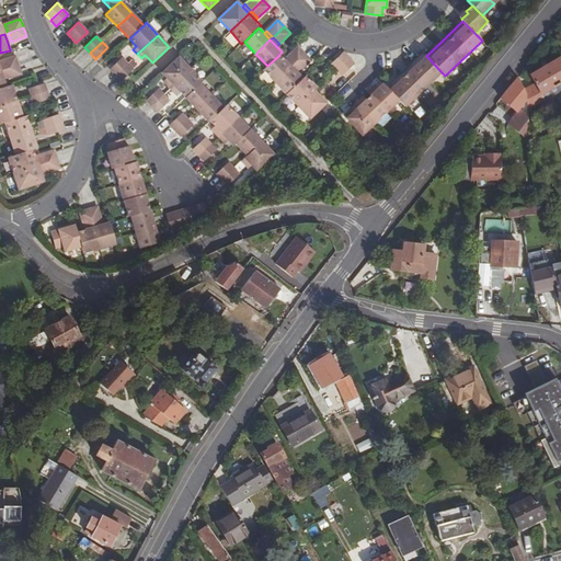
[(305,54),(298,47),(287,57),(294,64),(305,54)]
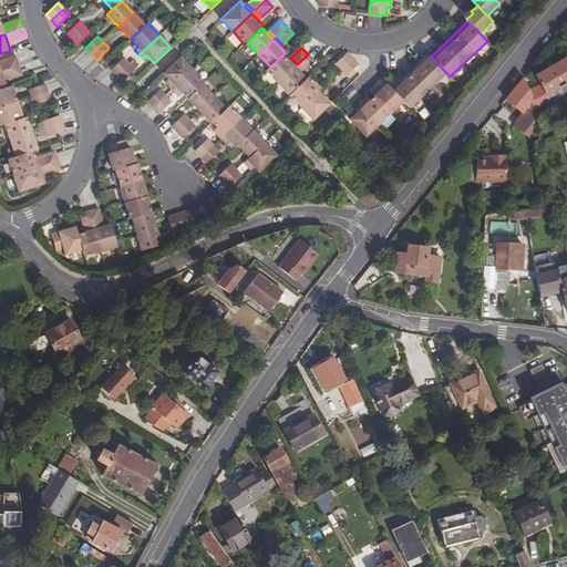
[(352,59),(347,52),(334,64),(340,70),(352,59)]
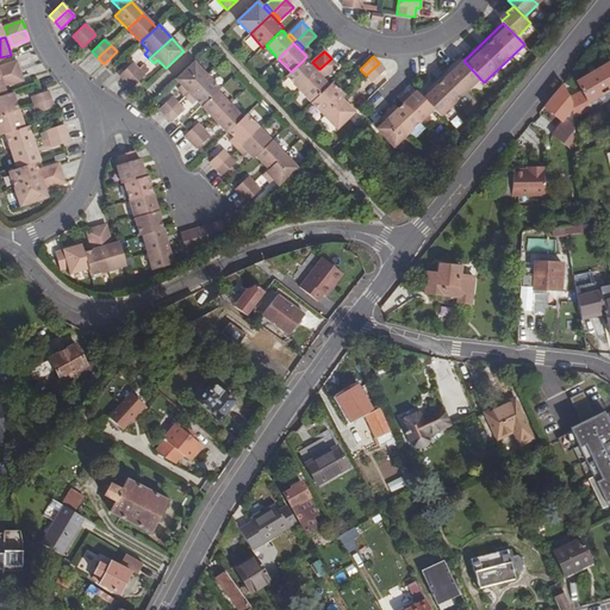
[(464,61),(460,56),(419,94),(434,110),(441,116),(480,79),(464,61)]
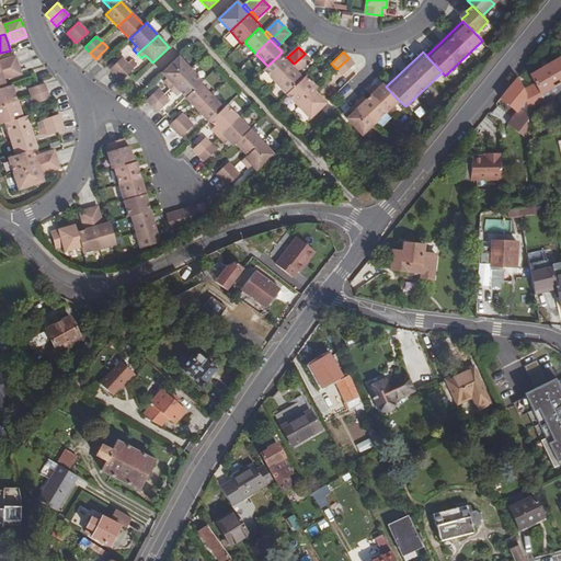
[(311,60),(305,54),(294,64),(300,71),(311,60)]
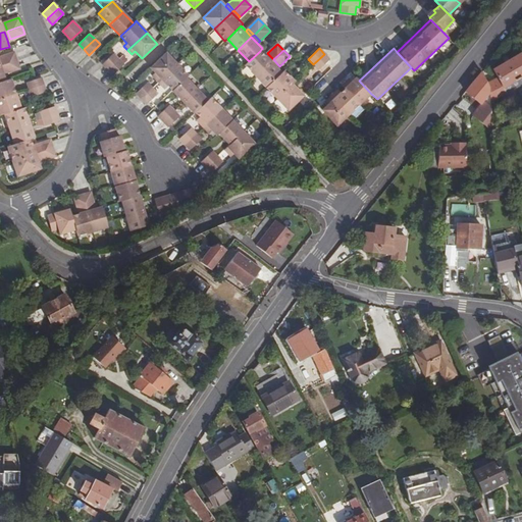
[(120,57),(115,51),(103,63),(108,68),(120,57)]
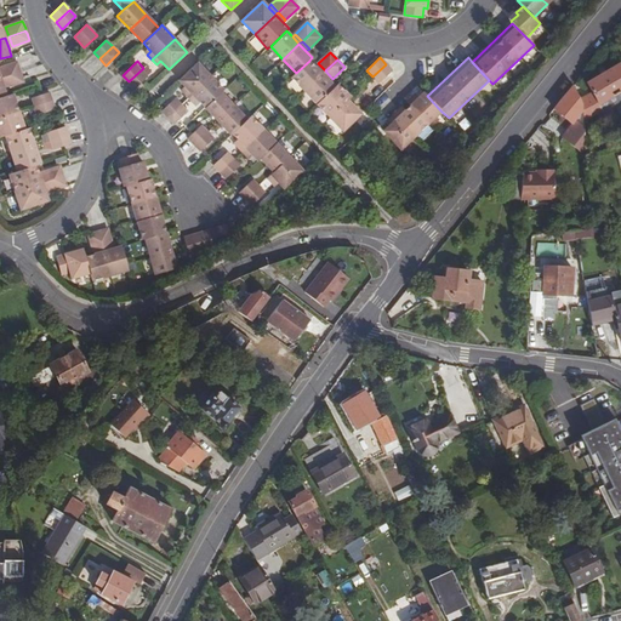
[(309,61),(296,73),(291,78),(305,91),(320,75),(314,68),(315,67),(309,61)]
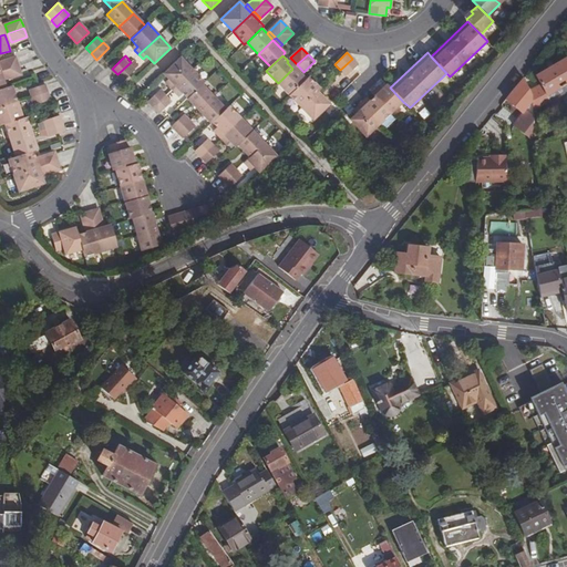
[(19,65),(16,57),(1,62),(4,71),(19,65)]
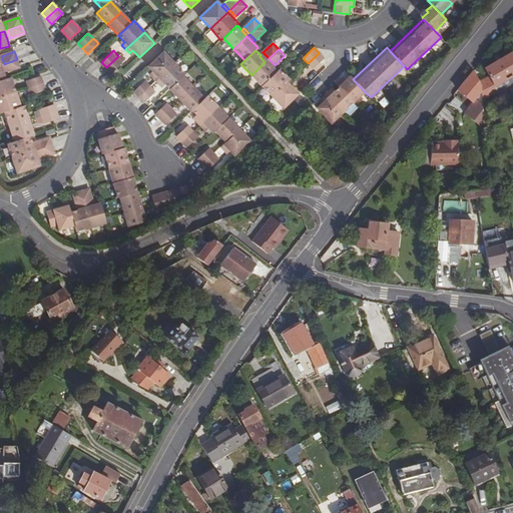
[(499,93),(512,85),(512,79),(511,76),(512,75),(512,51),(485,69),(490,76),(479,83),(481,88),(481,93),(481,101),(498,91),(499,93)]
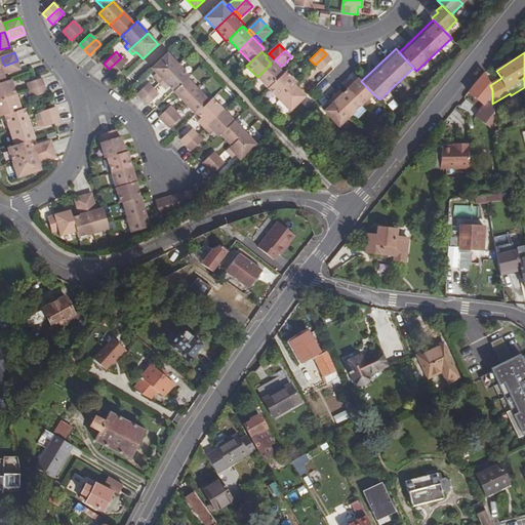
[(178,65),(167,53),(152,68),(156,73),(158,75),(155,78),(159,83),(178,65)]
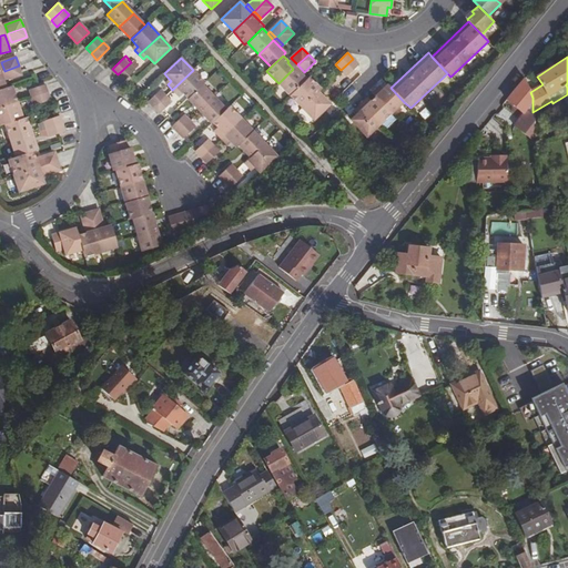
[(297,64),(291,58),(288,61),(287,62),(293,69),(297,64)]
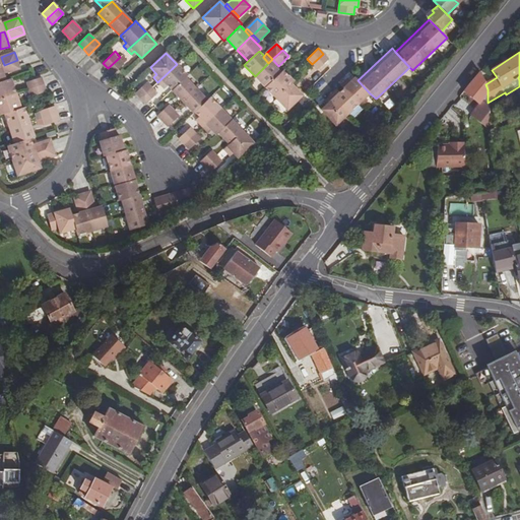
[(328,59),(323,54),(312,64),(318,70),(328,59)]
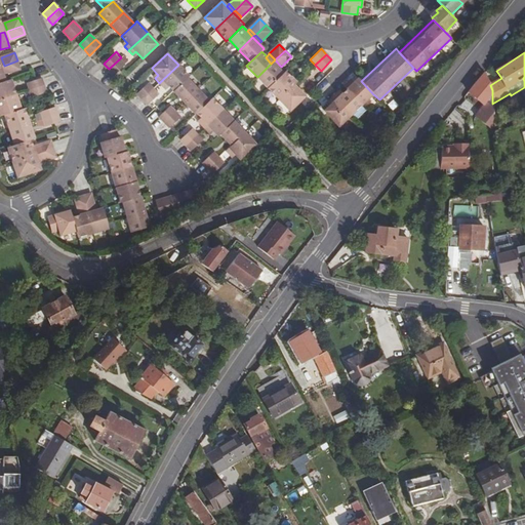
[(126,63),(121,57),(109,69),(114,75),(126,63)]
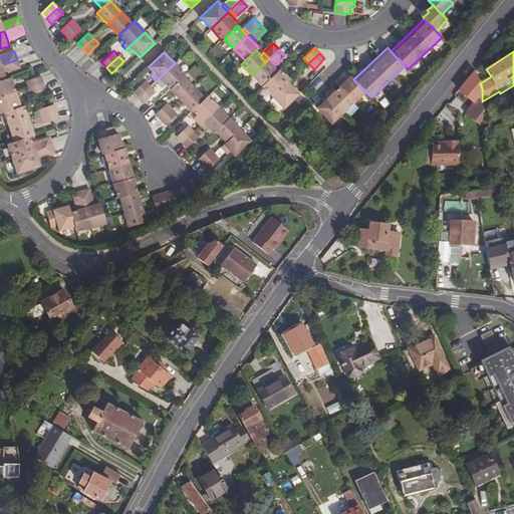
[(275,65),(269,58),(265,62),(270,67),(272,66),(273,67),(275,65)]
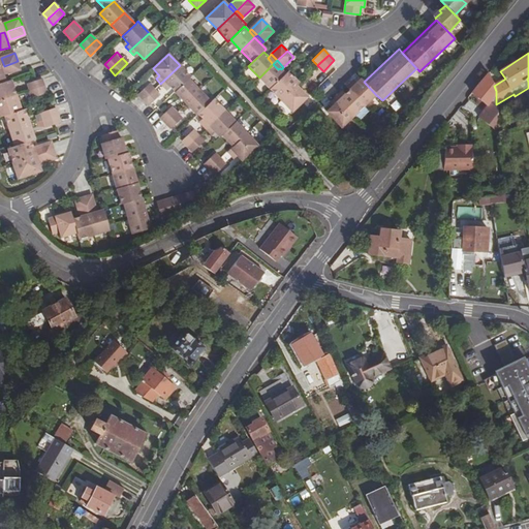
[(20,70),(18,61),(4,66),(6,74),(20,70)]
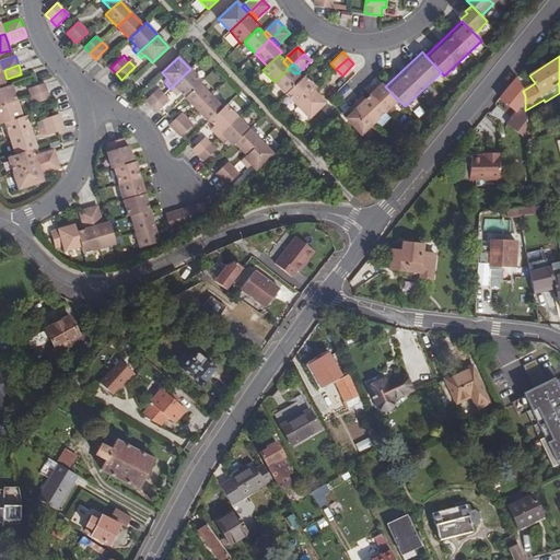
[(286,94),(302,79),(298,73),(296,72),(294,73),(289,68),(275,82),(286,94)]
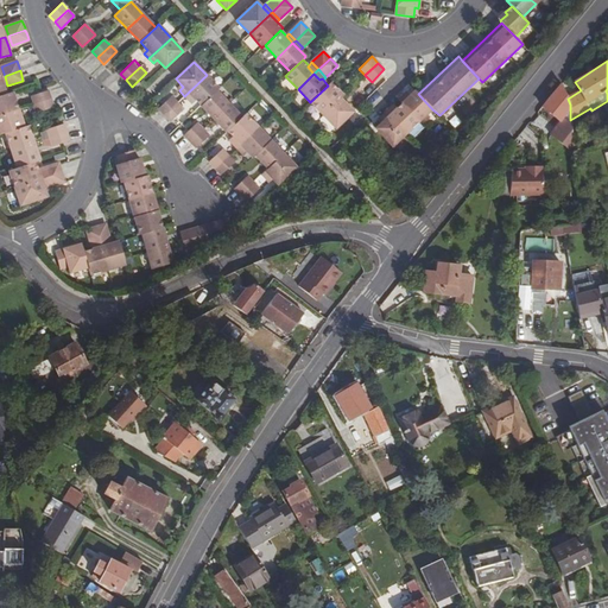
[(207,75),(184,96),(189,101),(192,97),(195,100),(201,106),(216,90),(219,88),(207,75)]
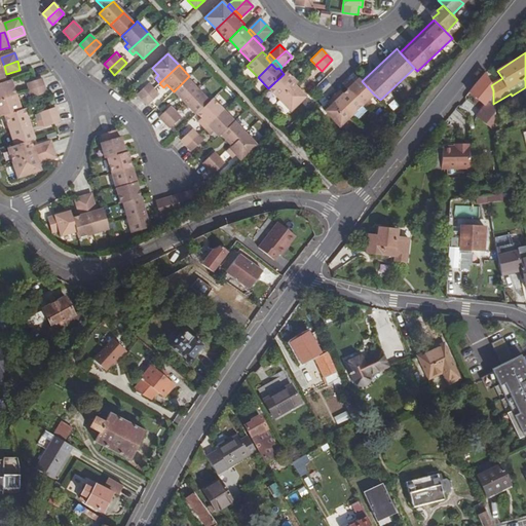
[(292,77),(286,71),(284,74),(268,88),(279,100),(293,86),(295,85),(297,83),(294,79),(292,81),(290,79),(292,77)]
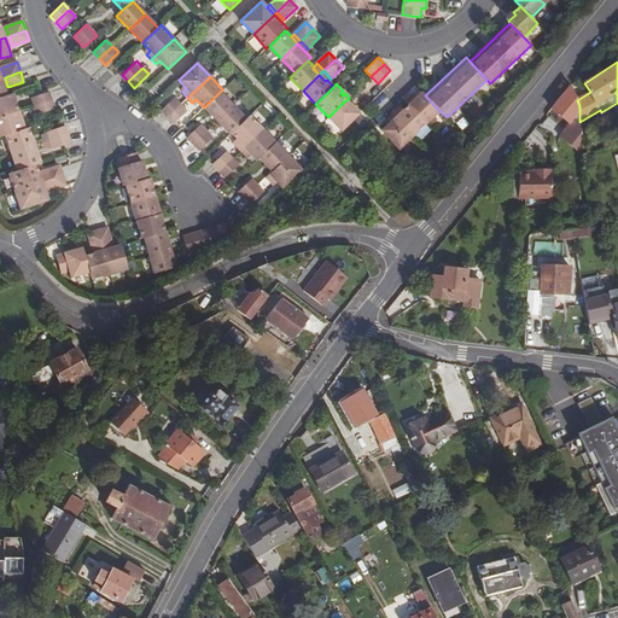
[(577,100),(569,87),(552,109),(571,124),(581,132),(579,112),(579,106),(577,100)]
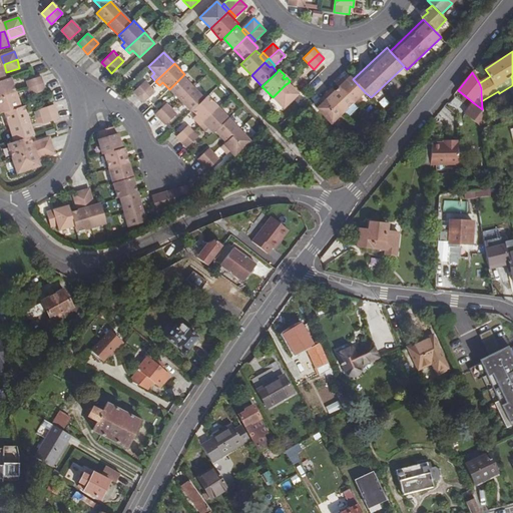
[(43,83),(40,74),(26,78),(29,87),(43,83)]
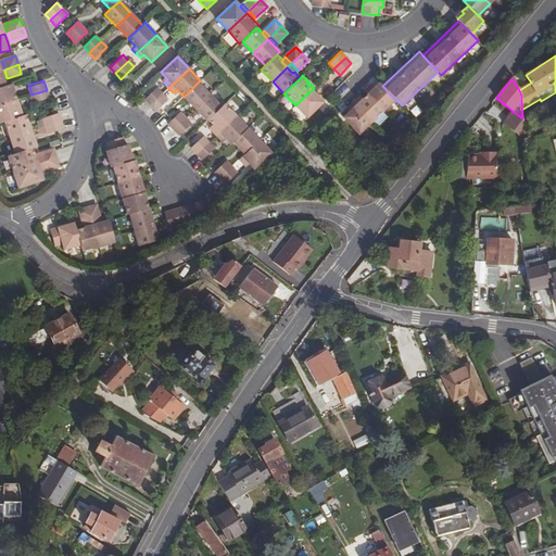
[(210,96),(198,83),(184,97),(196,109),(210,96)]
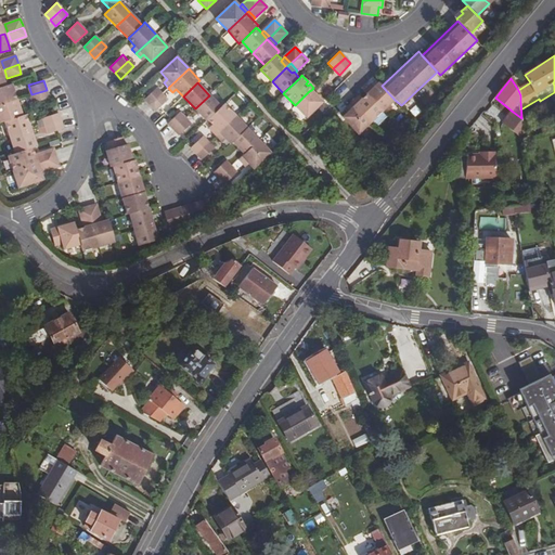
[(366,94),(383,111),(395,100),(382,86),(379,82),(374,87),(372,90),(369,87),(363,91),(366,94)]
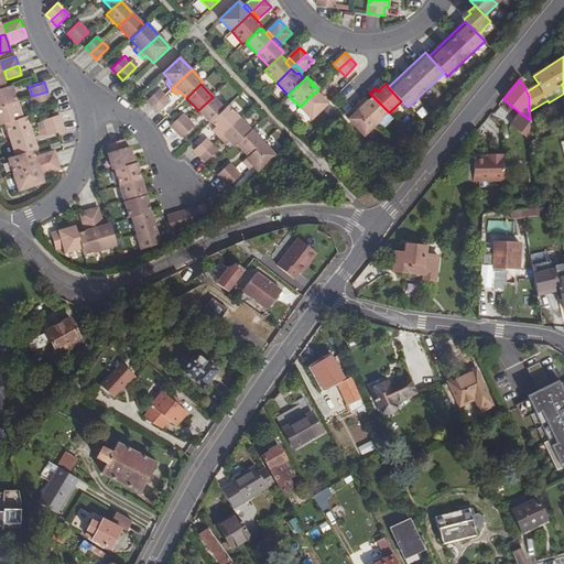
[(0,107),(17,101),(12,85),(6,87),(0,88),(0,107)]
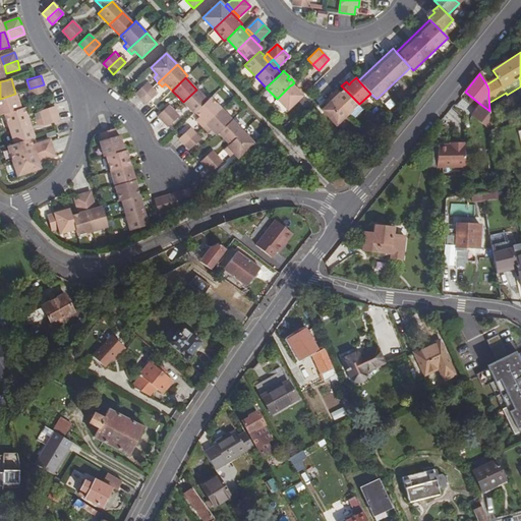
[(152,88),(147,82),(135,93),(140,99),(152,88)]
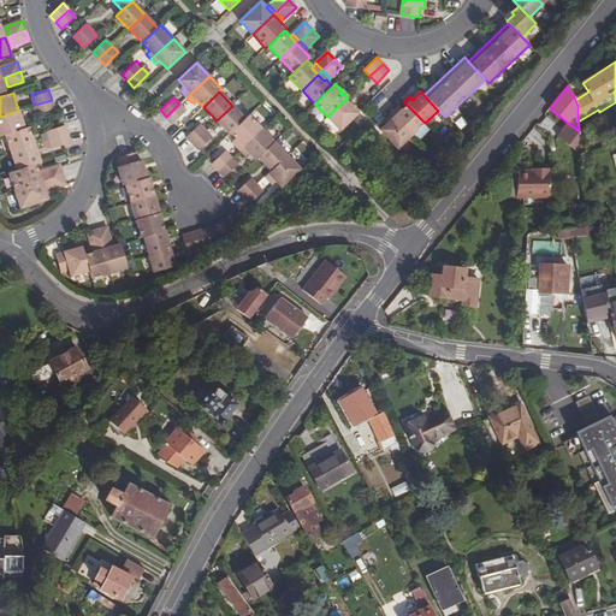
[(54,108),(52,100),(35,105),(39,114),(54,108)]
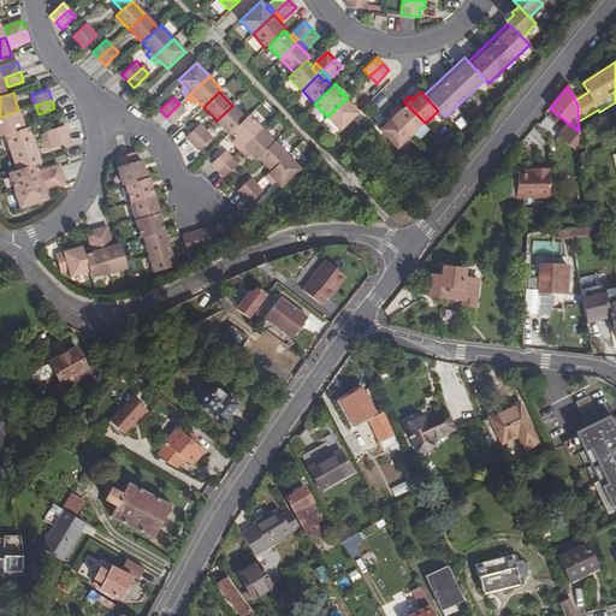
[(350,108),(343,101),(327,117),(341,130),(359,113),(351,106),(350,108)]
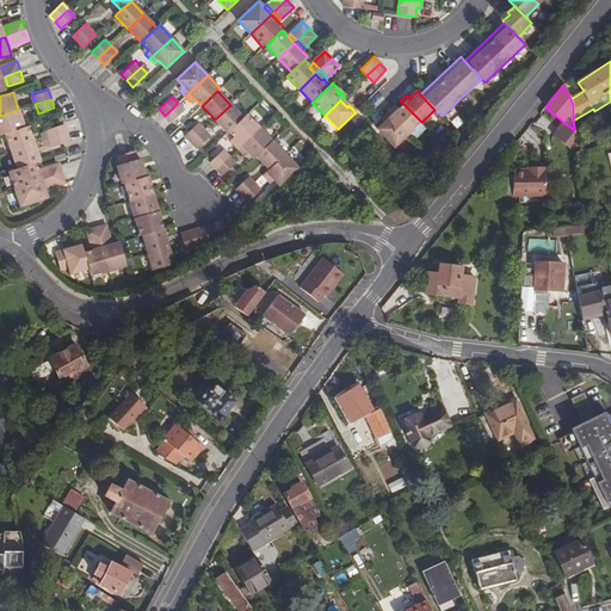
[(178,103),(165,116),(172,122),(184,110),(178,103)]
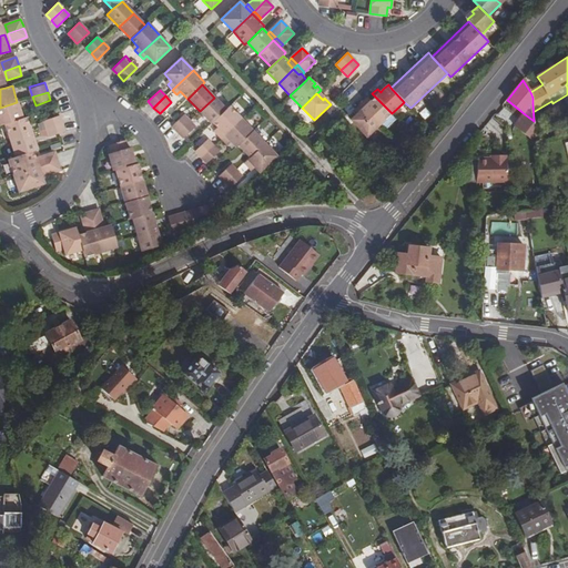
[(361,104),(379,125),(392,113),(375,97),(371,101),(368,103),(365,100),(361,104)]
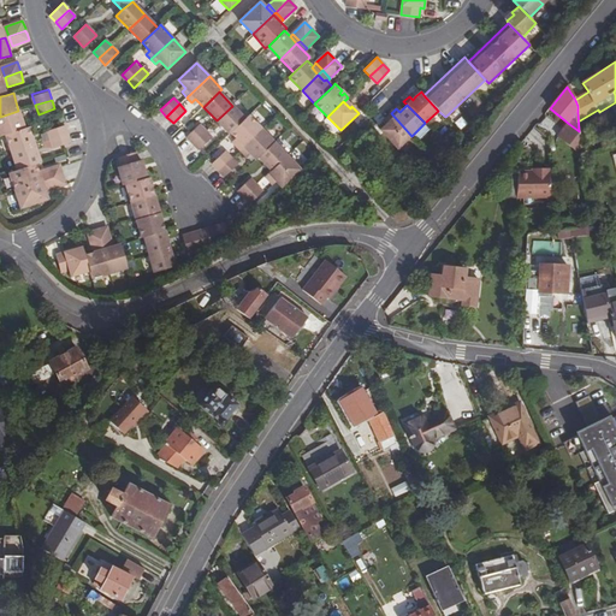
[(244,119),(232,106),(217,120),(229,134),(230,132),(244,119)]
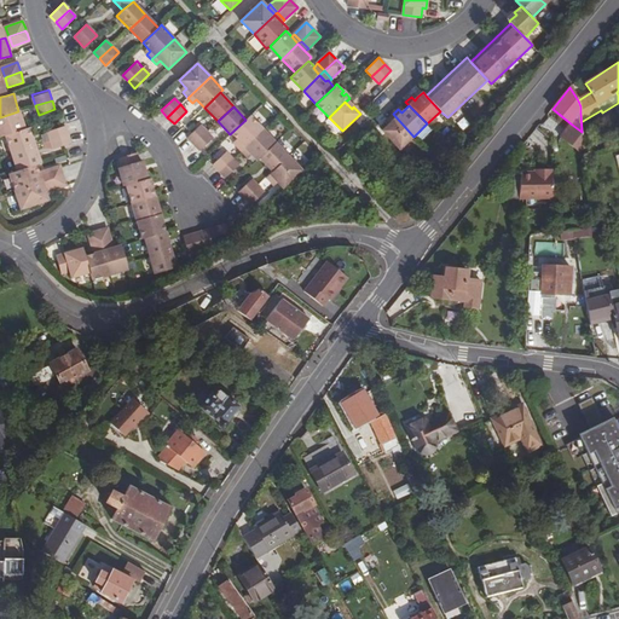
[(24,129),(18,111),(0,117),(0,137),(5,136),(24,129)]
